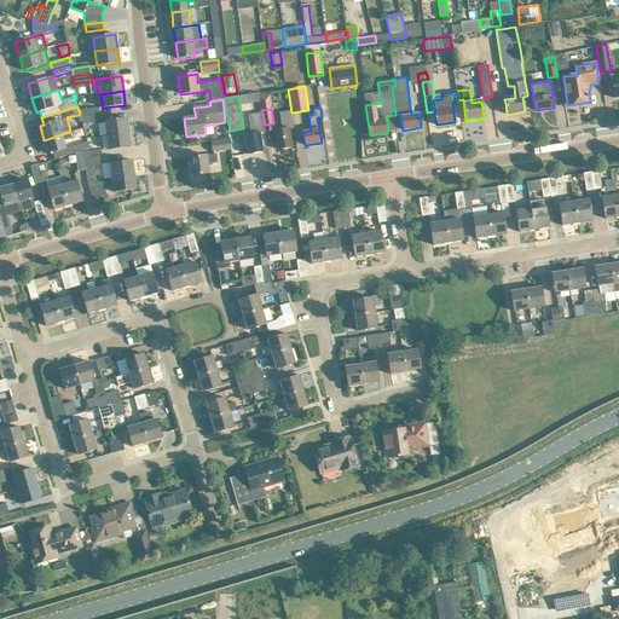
[(275,131),(276,138),(277,150),(291,148),(289,129),(294,128),(291,111),(279,113),(282,129),(275,131)]
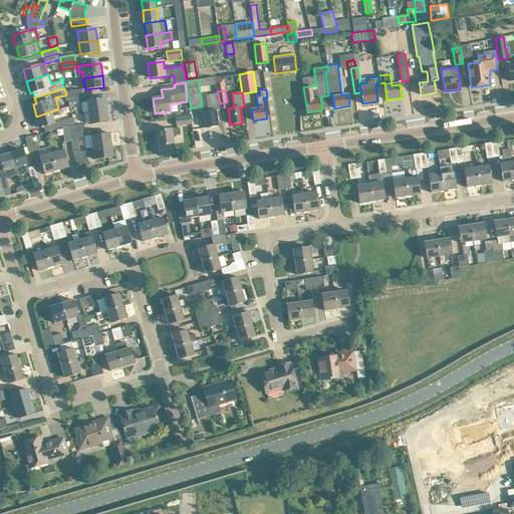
[(209,111),(203,112),(206,129),(219,126),(216,110),(221,110),(220,103),(218,93),(206,95),(208,105),(209,111)]
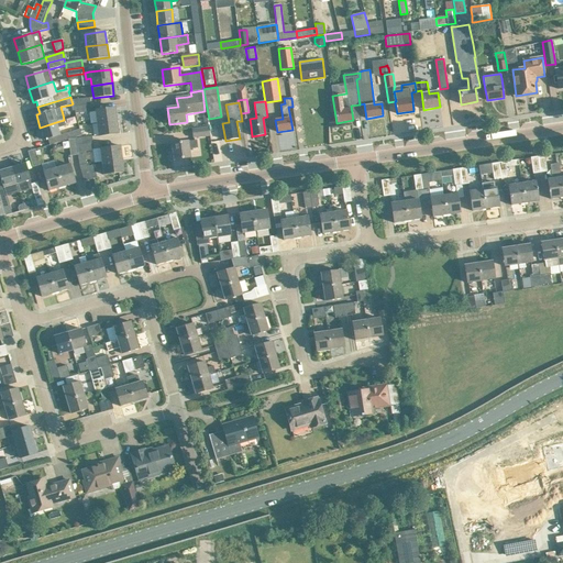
[(90,105),(75,107),(75,110),(76,117),(78,125),(81,125),(80,113),(91,112),(90,105)]
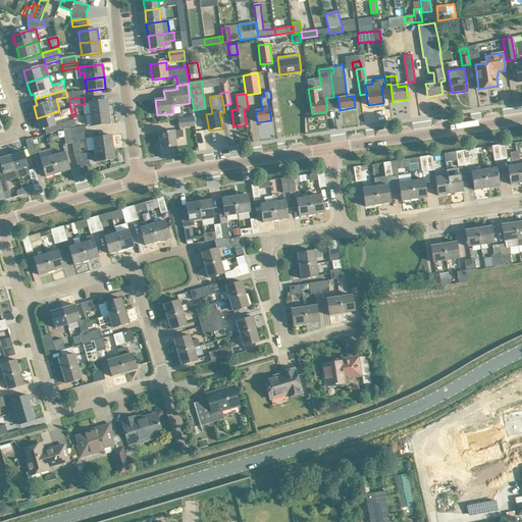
[(88,103),(90,115),(109,112),(107,100),(88,103)]
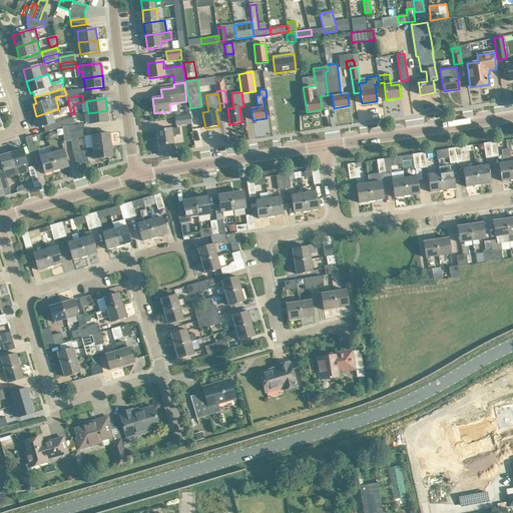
[(53,117),(60,114),(58,109),(51,111),(36,116),(40,127),(42,127),(42,128),(43,127),(55,123),(53,117)]
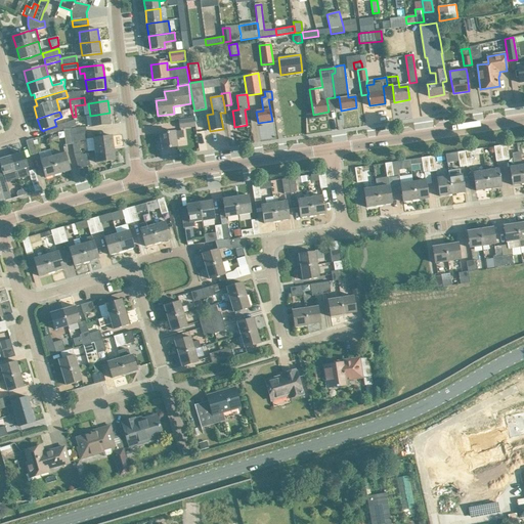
[(111,125),(110,113),(90,116),(92,128),(111,125)]
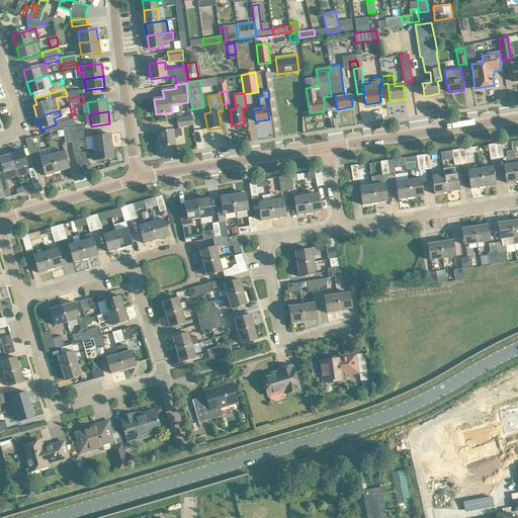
[(177,118),(179,127),(194,125),(192,116),(177,118)]
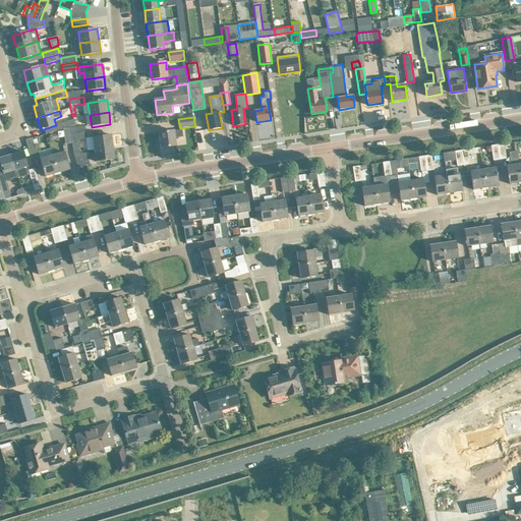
[(73,119),(62,122),(57,124),(59,130),(75,125),(73,119)]
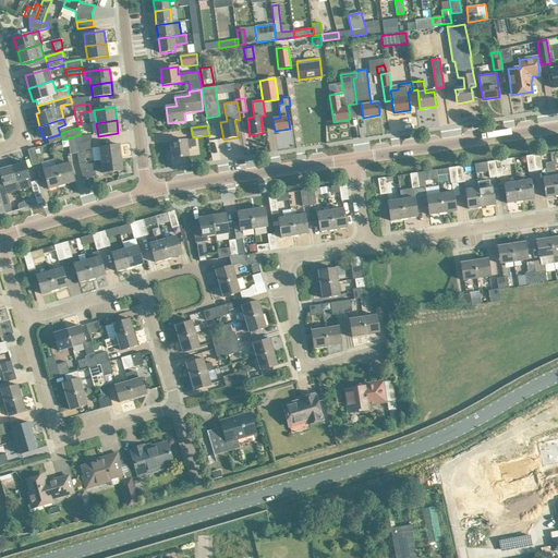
[(92,136),(75,138),(76,145),(93,143),(92,136)]
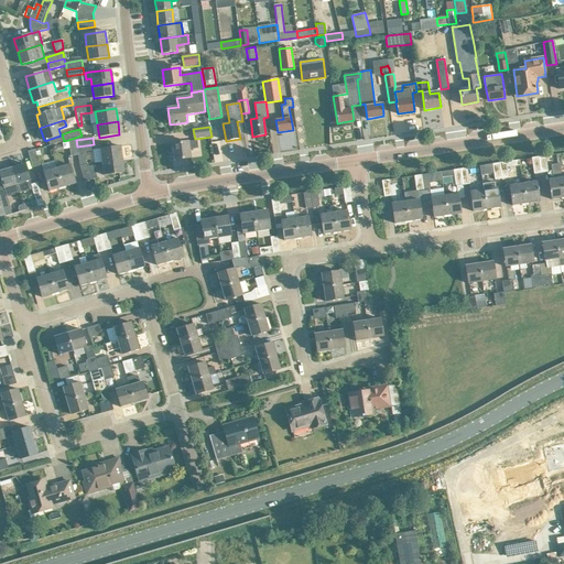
[(198,149),(197,141),(172,144),(174,160),(191,158),(190,150),(198,149)]
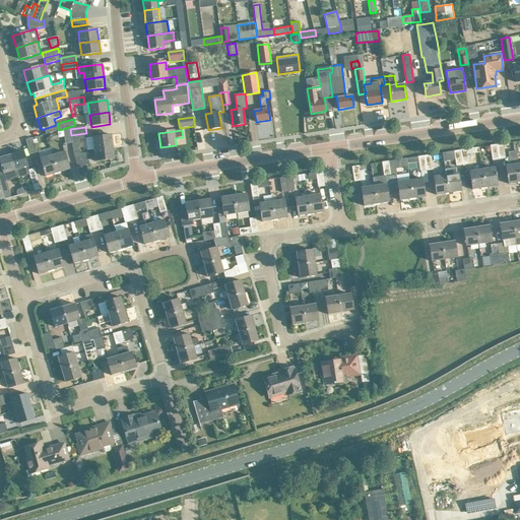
[(112,135),(93,137),(95,149),(114,146),(112,135)]
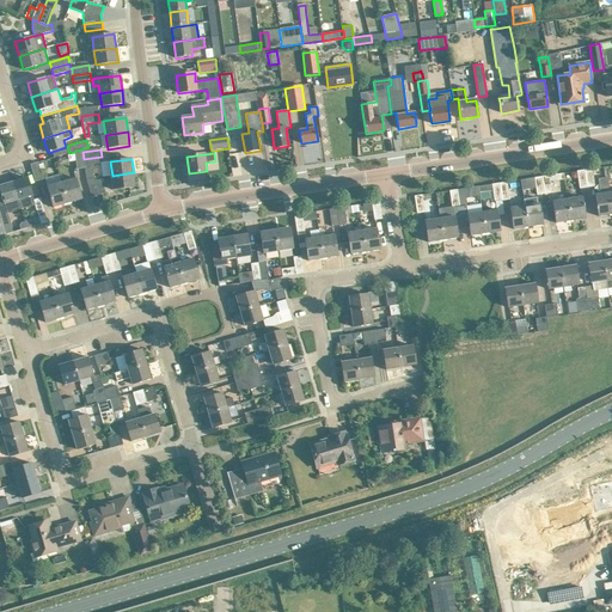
[(38,165),(38,163),(31,165),(35,176),(36,182),(43,179),(41,170),(44,169),(43,164),(38,165)]
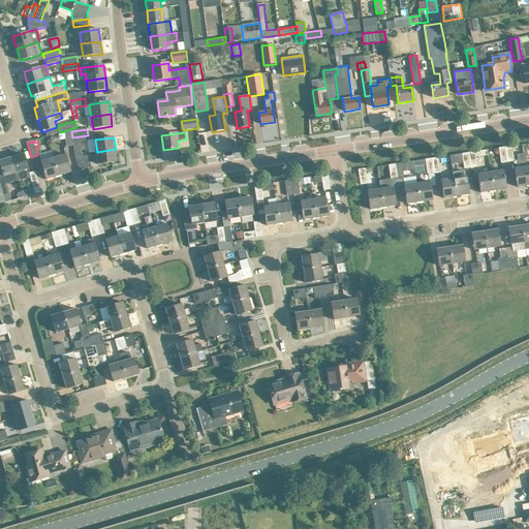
[(511,146),(505,147),(507,162),(514,161),(511,146)]
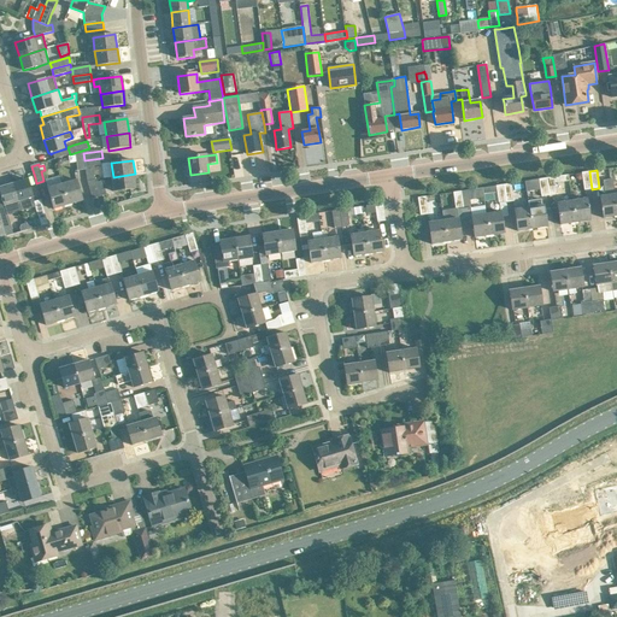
[(585,191),(592,189),(589,171),(582,172),(583,180),(585,191)]
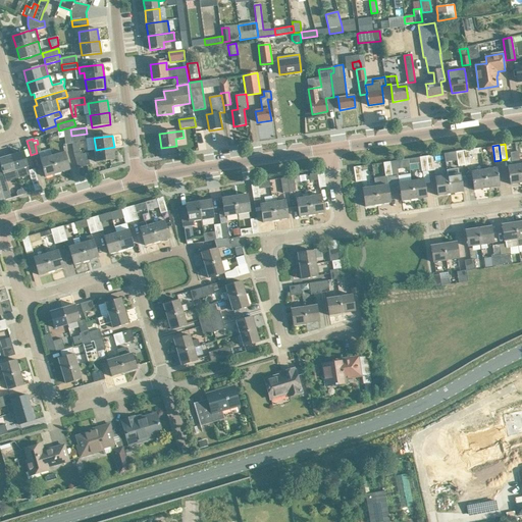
[(114,147),(96,150),(98,162),(116,159),(114,147)]
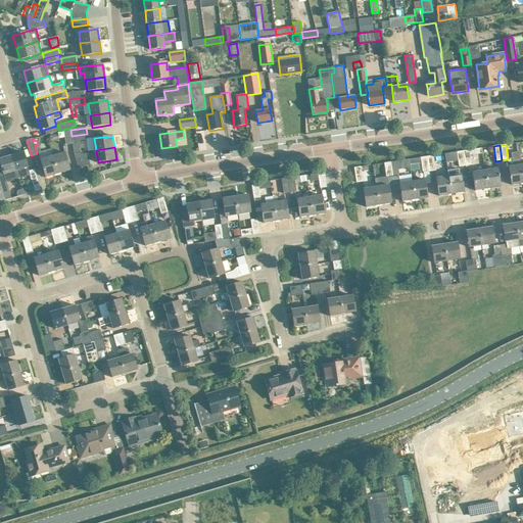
[(482,153),(481,148),(463,151),(466,165),(472,164),(470,154),(482,153)]
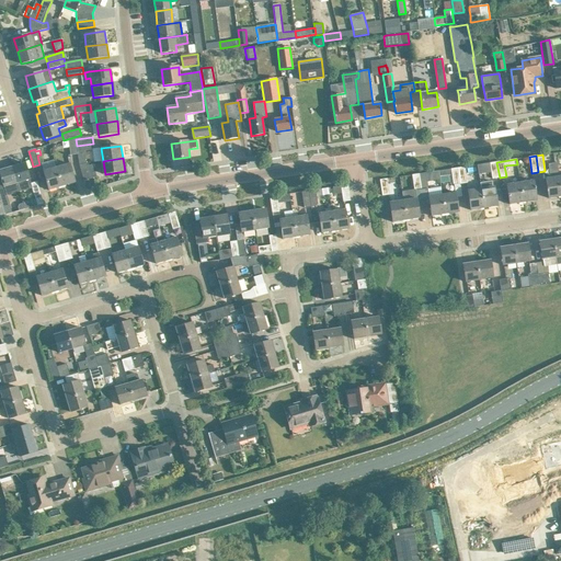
[(500,178),(496,162),(477,165),(479,174),(491,172),(492,179),(499,178),(500,178)]
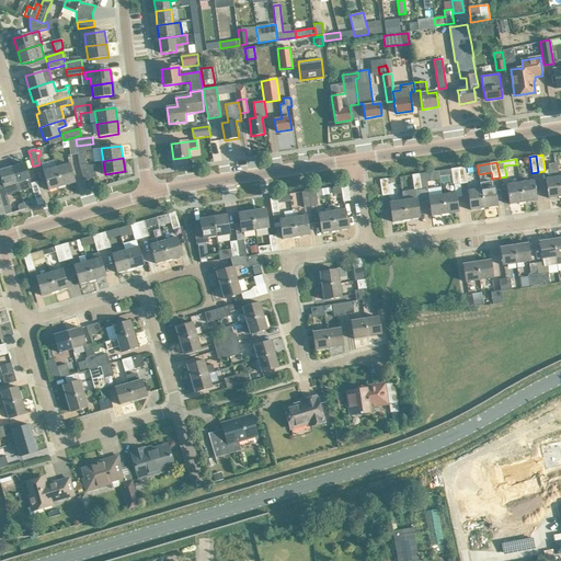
[(548,163),(550,179),(546,179),(547,189),(546,189),(547,191),(549,198),(560,196),(560,193),(559,176),(557,162),(548,163)]
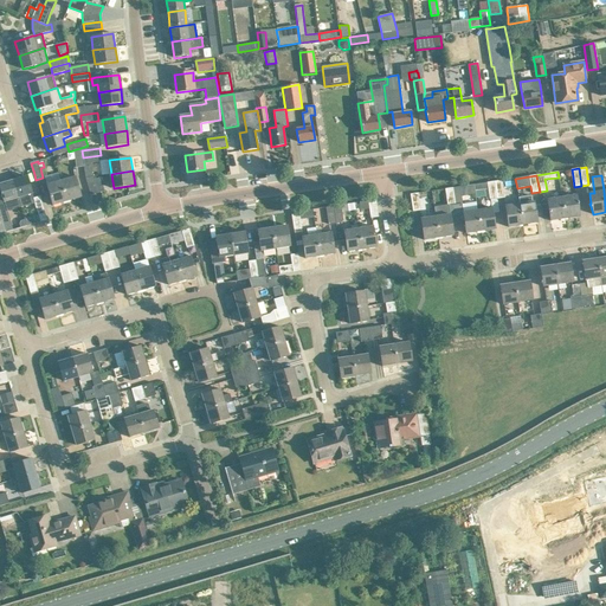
[(40,221),(47,220),(40,197),(33,198),(31,188),(27,176),(13,181),(21,207),(34,204),(40,221)]
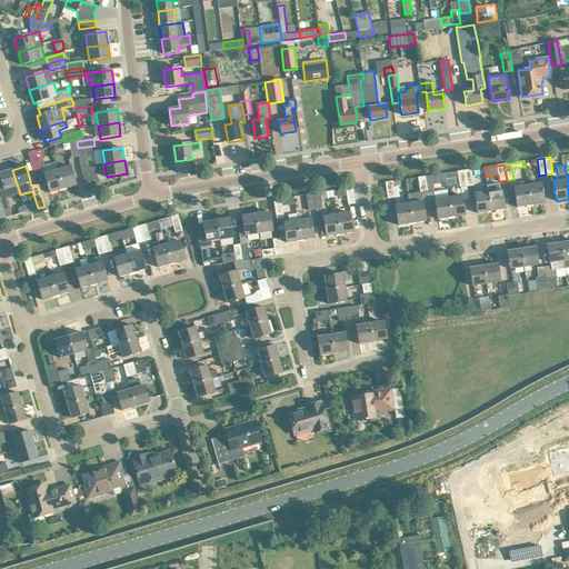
[(57,170),(62,189),(76,186),(70,166),(57,170)]
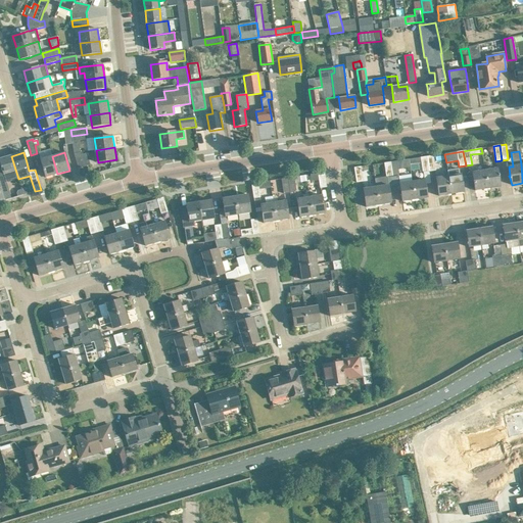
[(75,153),(76,158),(79,169),(85,167),(81,152),(75,153)]
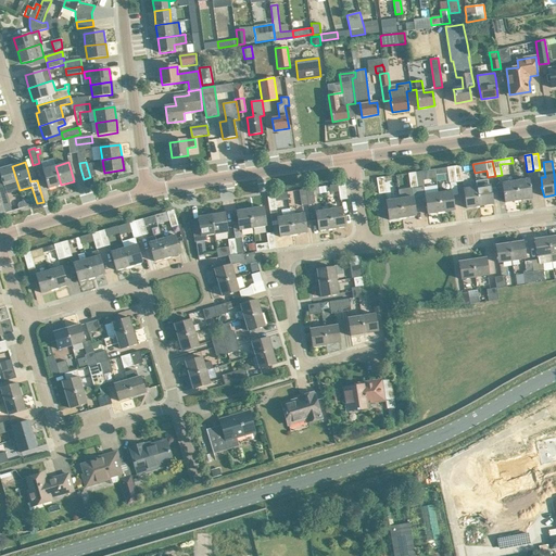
[(463,180),(460,165),(454,166),(456,181),(463,180)]
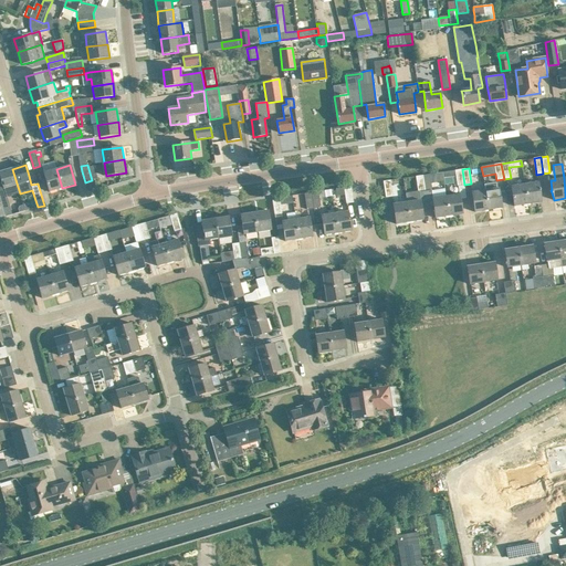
[(0,180),(0,197),(6,217),(12,215),(7,198),(20,194),(12,169),(0,171),(0,175),(1,180),(0,180)]
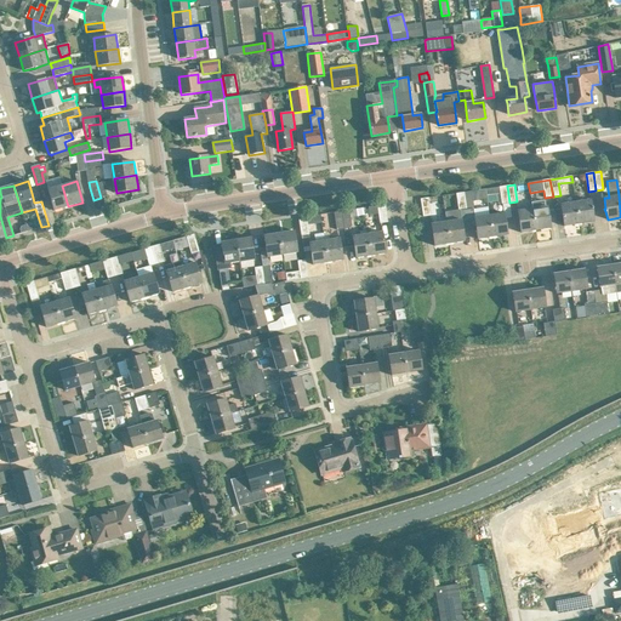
[(68,206),(62,186),(47,189),(55,211),(68,206)]
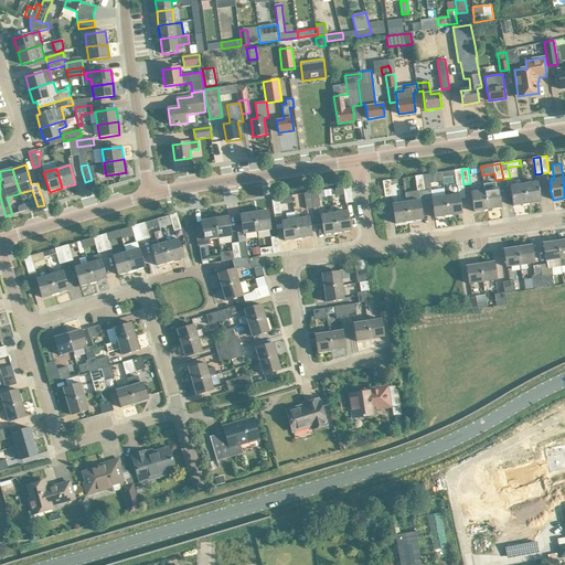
[(457,185),(464,184),(461,169),(455,170),(457,185)]
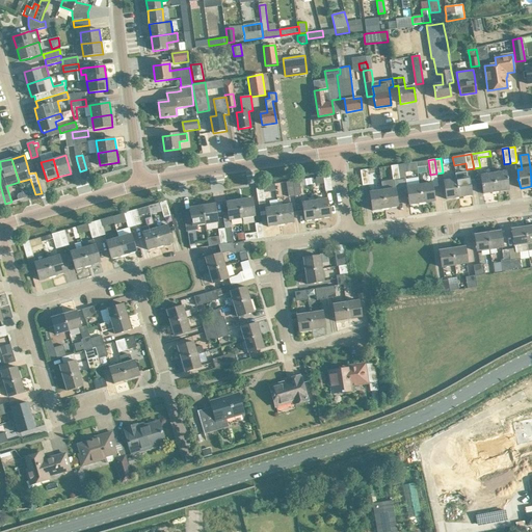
[(425,166),(424,161),(397,165),(399,180),(406,179),(405,170),(417,169),(417,167),(425,166)]
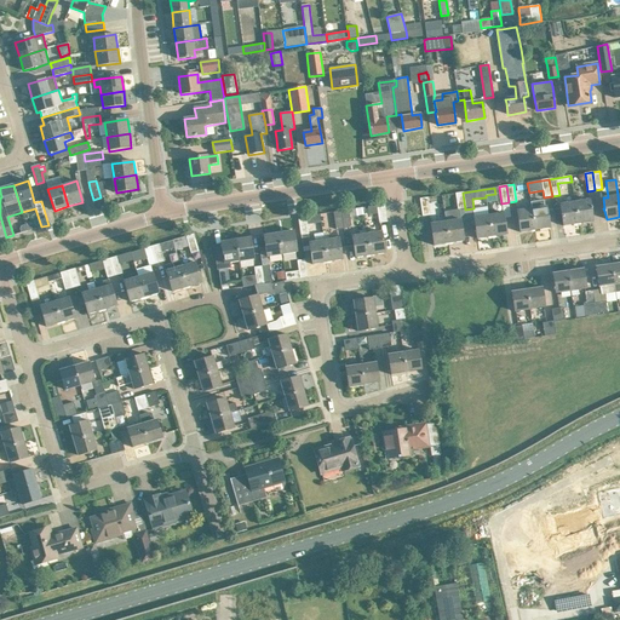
[(465,210),(463,193),(455,194),(458,211),(465,210)]
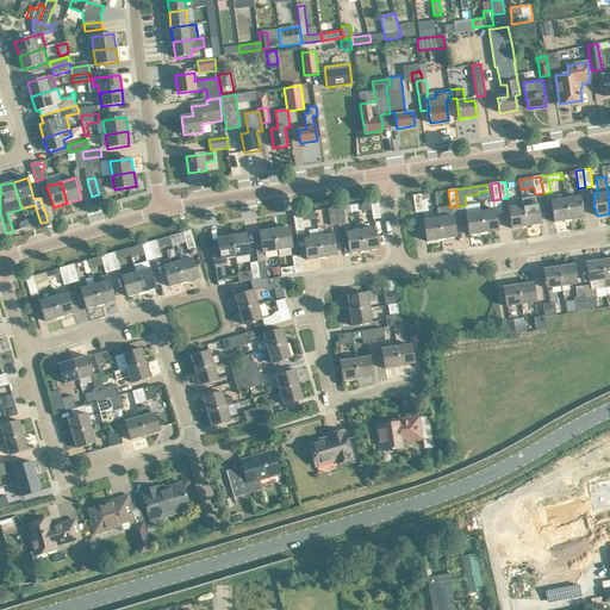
[(48,193),(41,195),(48,218),(55,216),(48,193)]
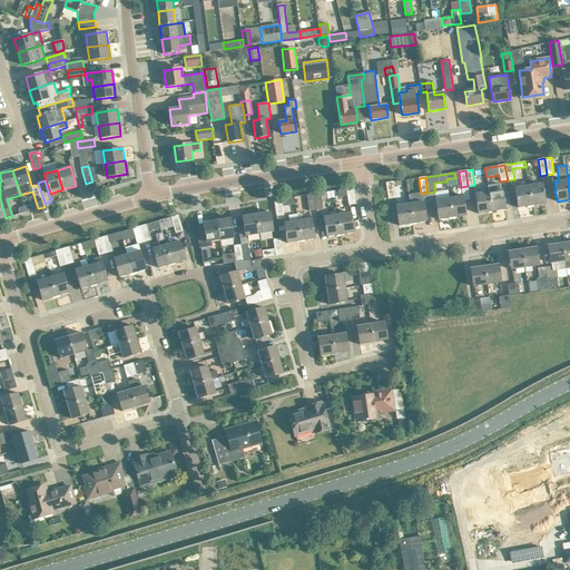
[(395,198),(393,182),(386,183),(389,199),(395,198)]
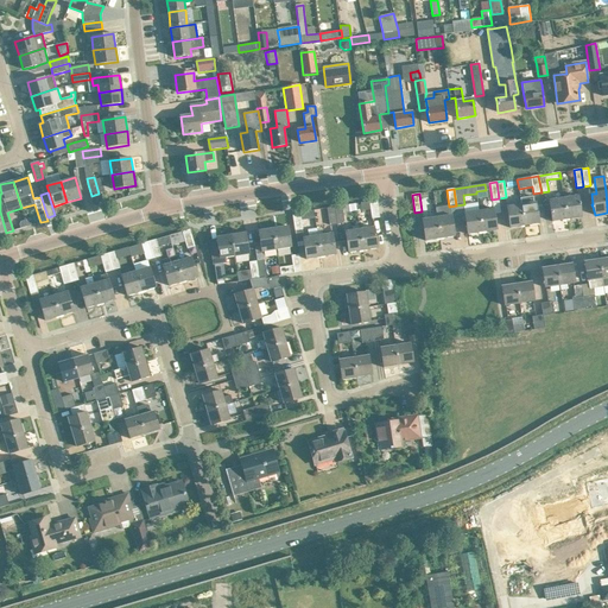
[(580,203),(578,203),(578,196),(563,198),(567,220),(581,217),(580,206),(581,206),(580,203)]
